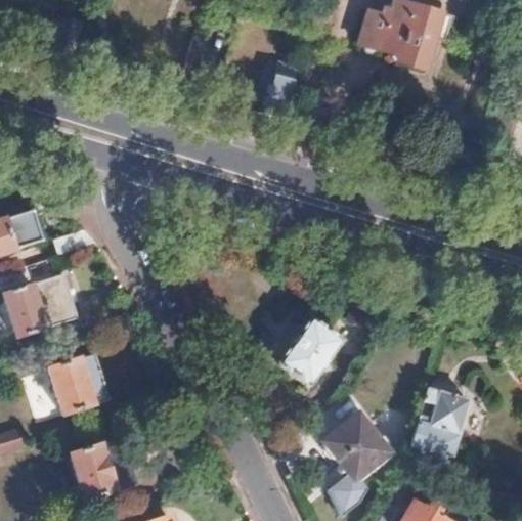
[(443,38),(449,18),(438,15),(438,12),(400,0),(397,0),(394,7),(383,4),(380,13),(366,9),(356,42),(388,51),(391,59),(421,68),(432,34),(443,38)]
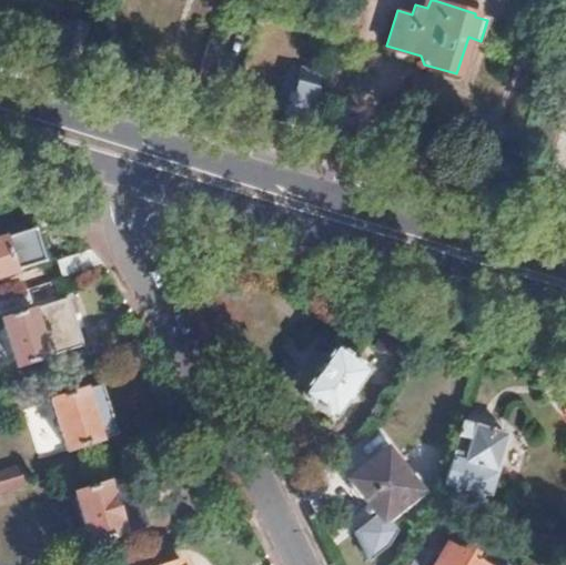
[(76,58),(86,23),(62,16),(51,51),(76,58)]
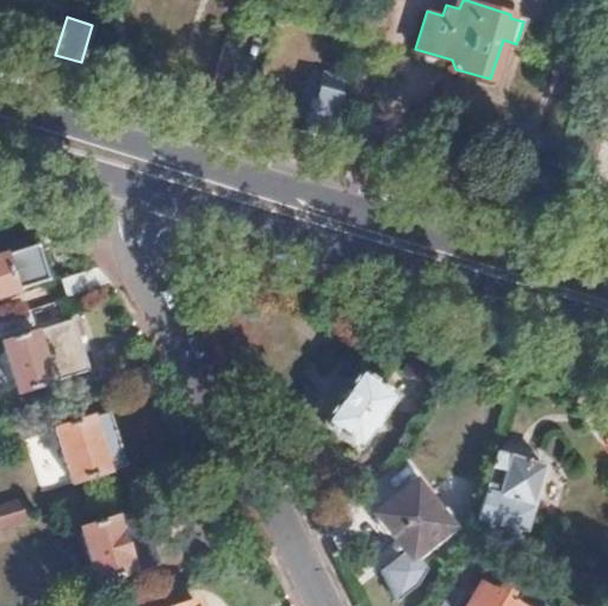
[(327,135),(345,73),(330,69),(324,86),(315,82),(301,126),(327,135)]
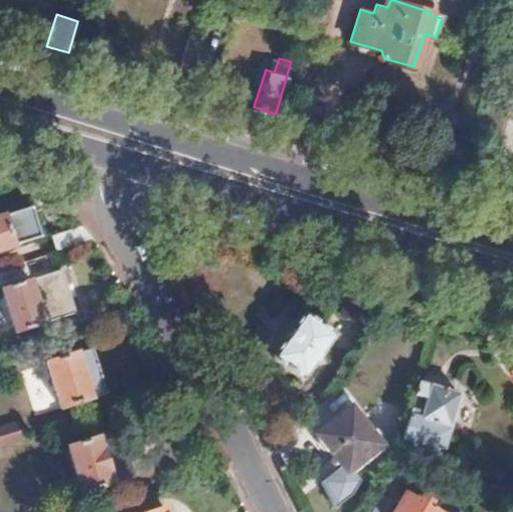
[(0,246),(42,234),(33,204),(0,213),(0,246)]
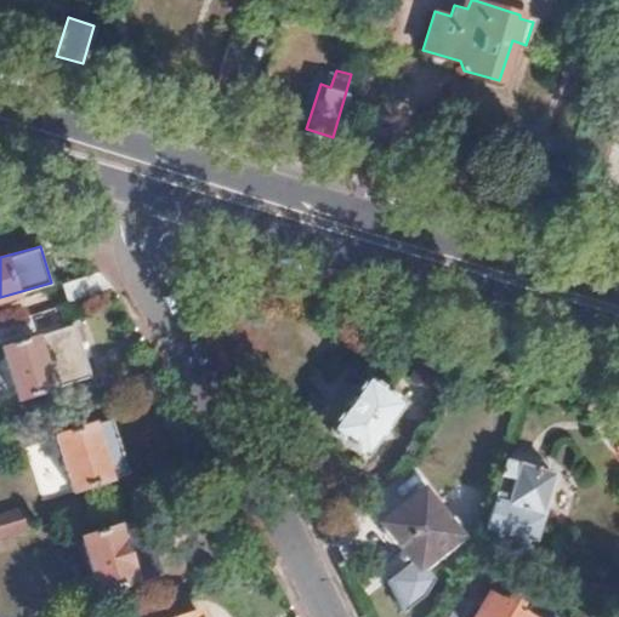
[(71,302),(114,287),(107,278),(101,272),(66,283),(71,302)]
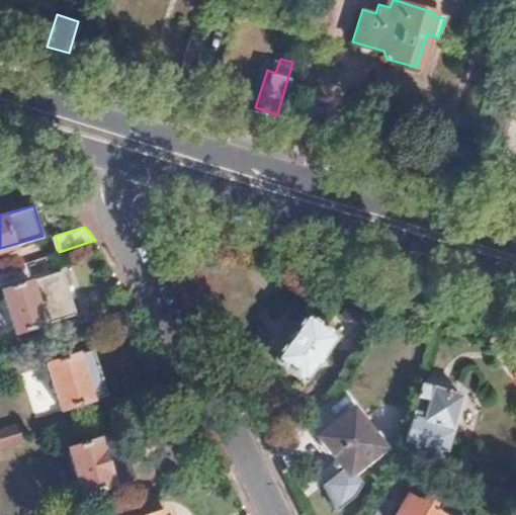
[(0,279),(1,282),(29,274),(25,262),(0,269),(0,279)]
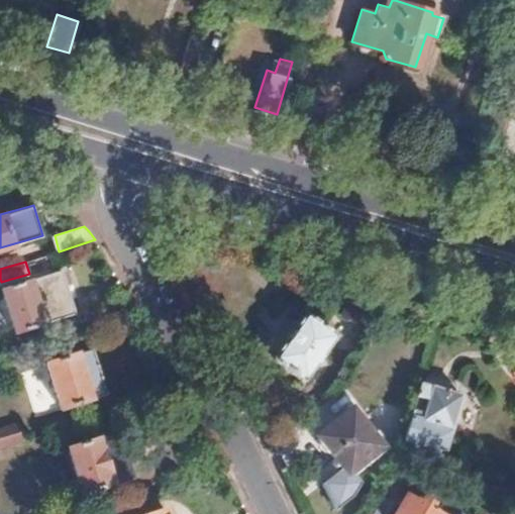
[(62,268),(3,288),(16,331),(76,313),(62,268)]
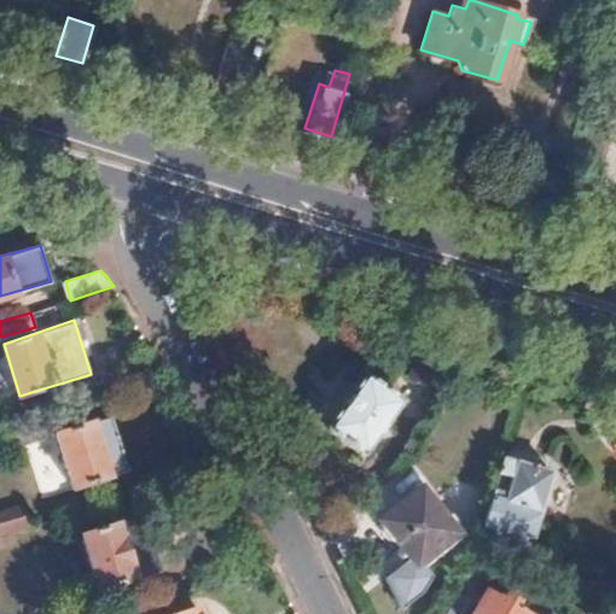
[(451,361),(453,351),(425,341),(414,374),(437,381),(445,360),(451,361)]
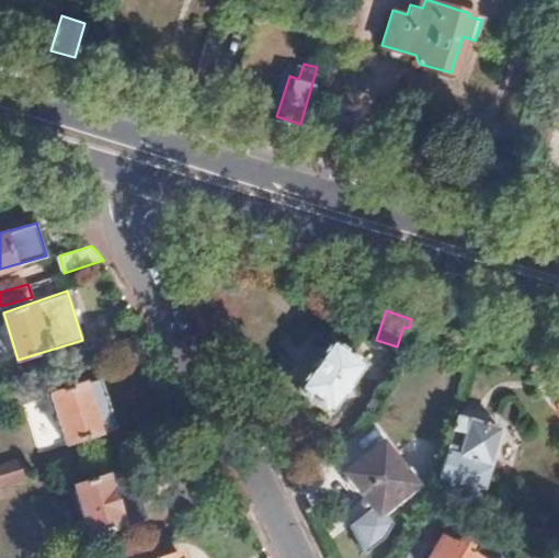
[(331,412),(365,366),(332,341),(298,389),(331,412)]
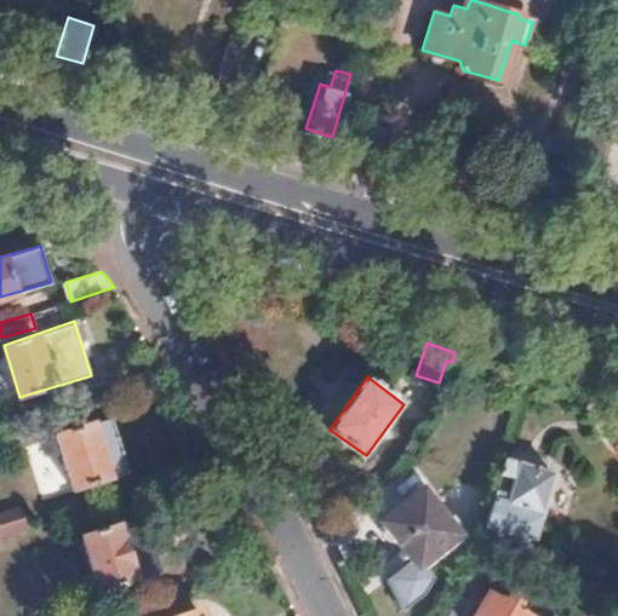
[(113,415),(57,433),(75,487),(130,470),(113,415)]
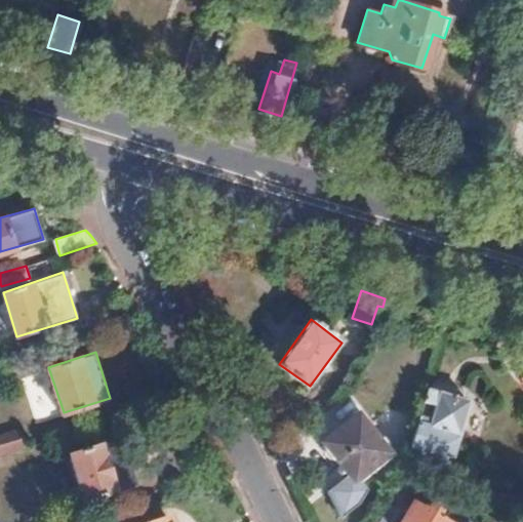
[(454,456),(472,401),(430,388),(412,446),(405,470),(421,478),(440,489),(450,455),(454,456)]
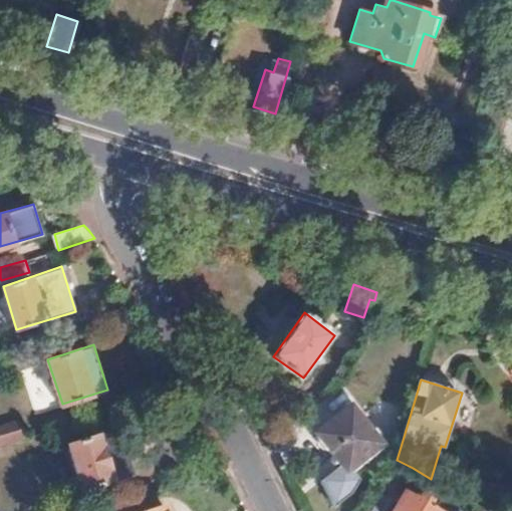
[(380,444),(350,406),(316,433),(341,465),(322,481),(339,502),(353,490),(361,479),(351,467),(380,444)]
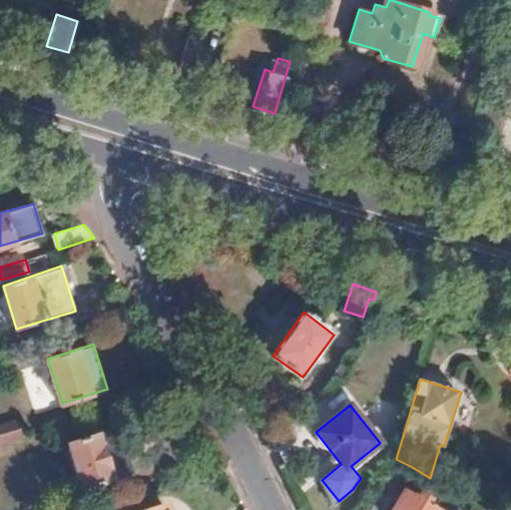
[(0,442),(25,435),(19,416),(0,422),(0,442)]
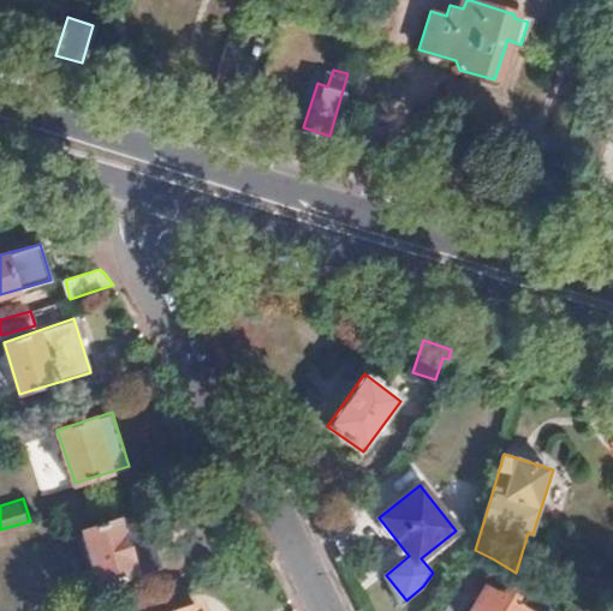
[(108,510),(105,498),(82,505),(87,517),(108,510)]
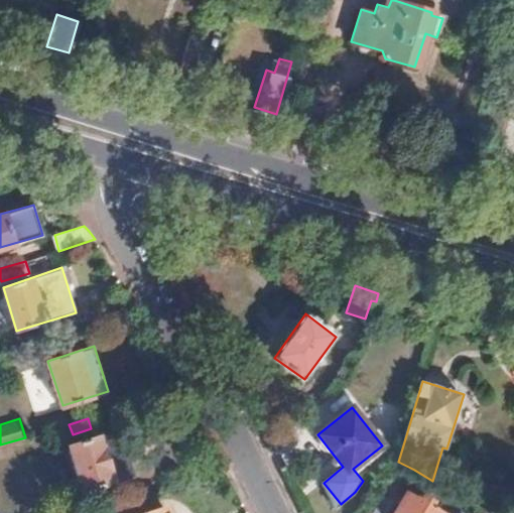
[(120,429),(69,444),(84,490),(134,474),(120,429)]
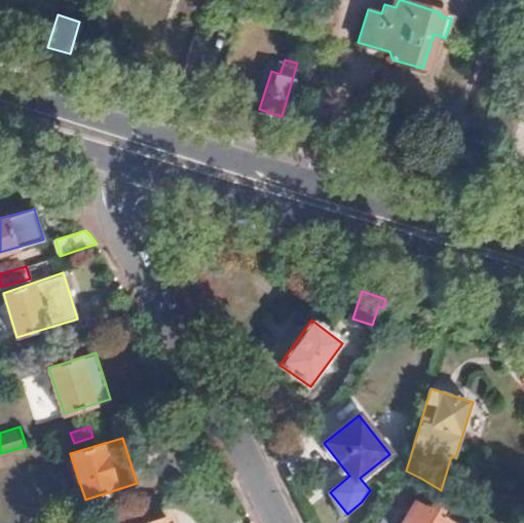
[(448,522),(441,519),(444,513),(434,508),(437,500),(422,493),(404,522),(448,522)]
